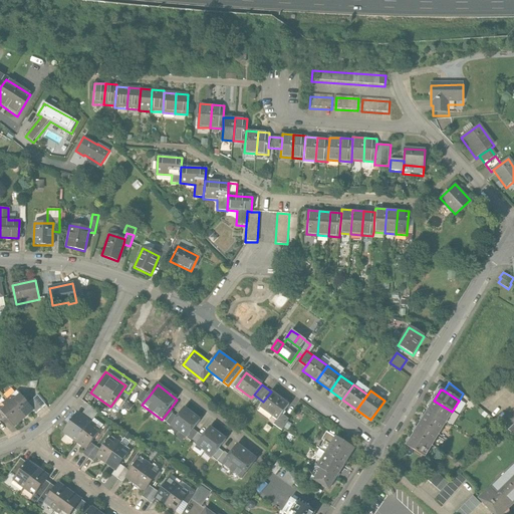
[(17,392),(7,400),(23,418),(33,410),(28,404),(17,392)]
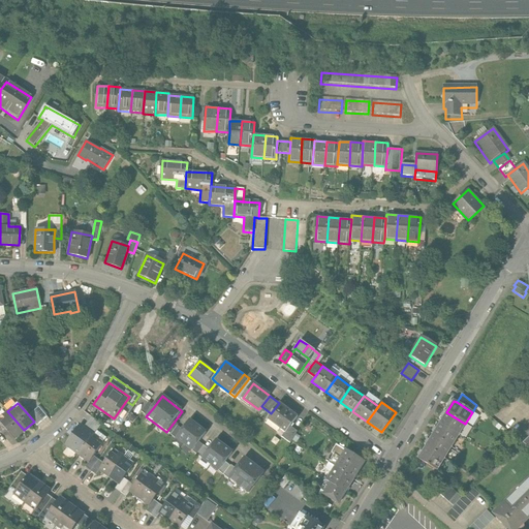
[(298,416),(279,403),(271,413),(268,418),(285,432),(290,426),(298,416)]
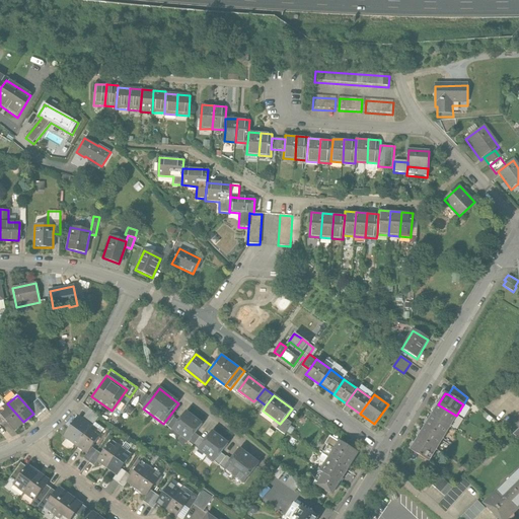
[(138,404),(143,409),(150,400),(145,396),(138,404)]
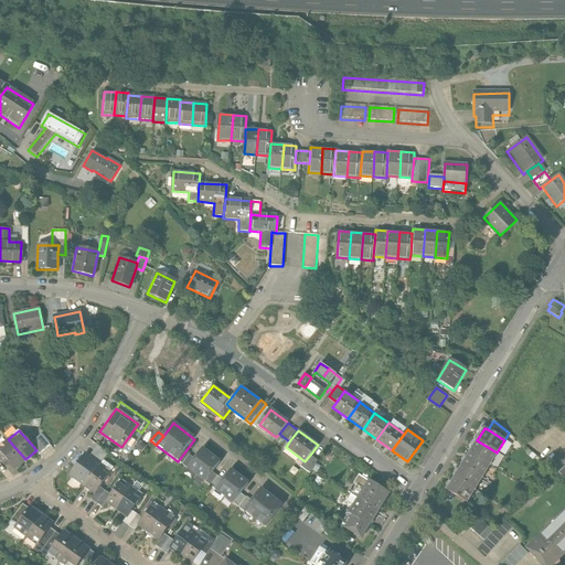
[(31,444),(36,450),(39,454),(50,444),(42,434),(31,444)]
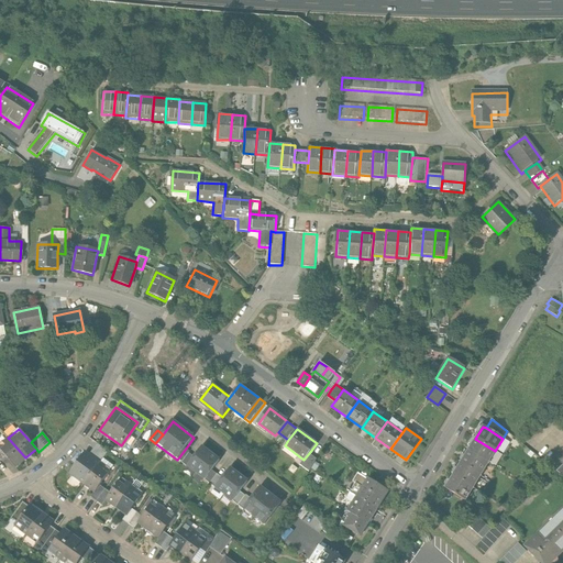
[(14,466),(25,457),(8,438),(0,444),(0,449),(6,455),(14,466)]
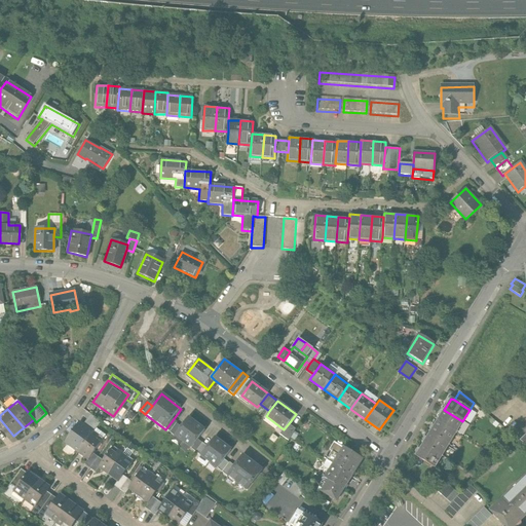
[(444,410),(437,421),(455,434),(462,421),(444,410)]
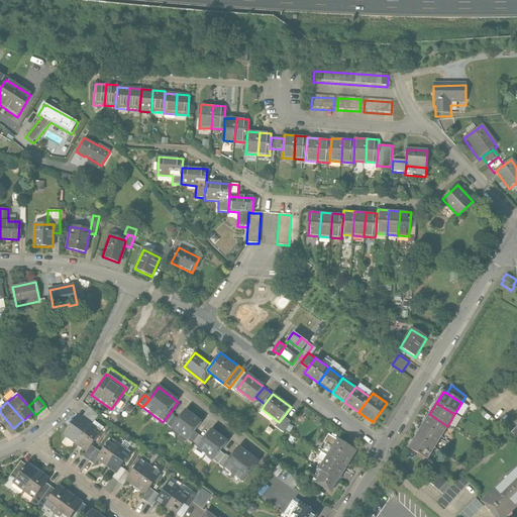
[(481,410),(510,433),(516,428),(486,404),(481,410)]
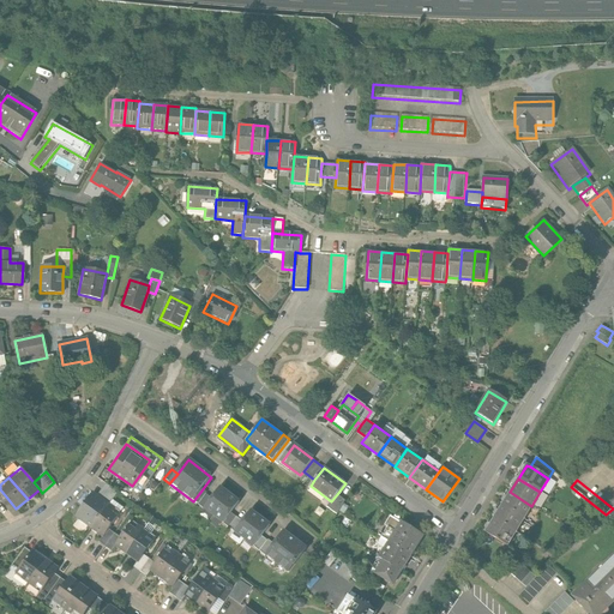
[(108,504),(116,492),(104,483),(96,495),(108,504)]
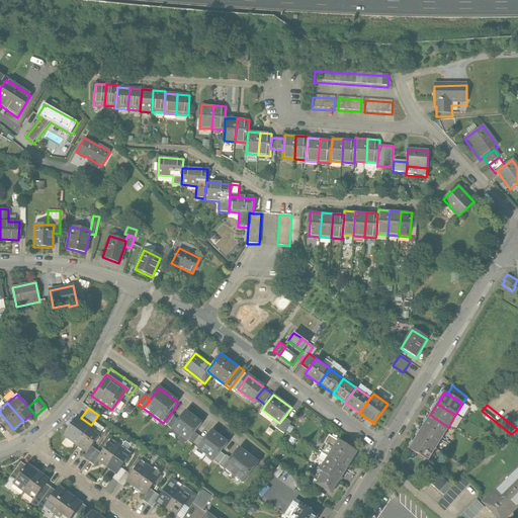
[(171,429),(180,436),(194,418),(185,411),(178,420),(171,429)]
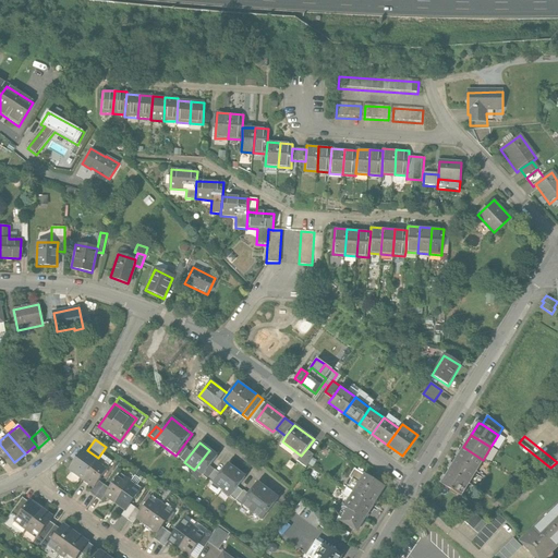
[(176,456),(180,459),(187,449),(183,446),(176,456)]
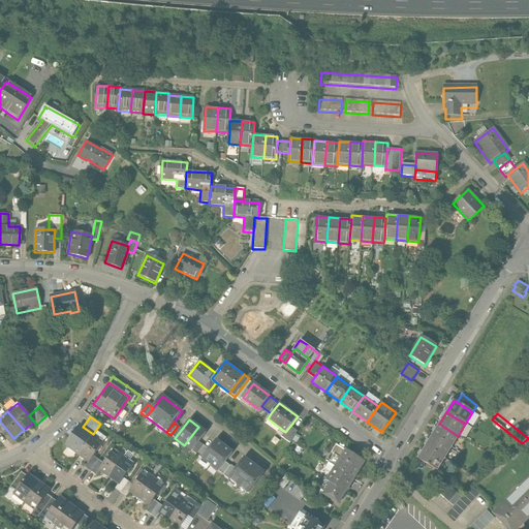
[(65,443),(79,454),(93,434),(83,427),(80,424),(65,443)]
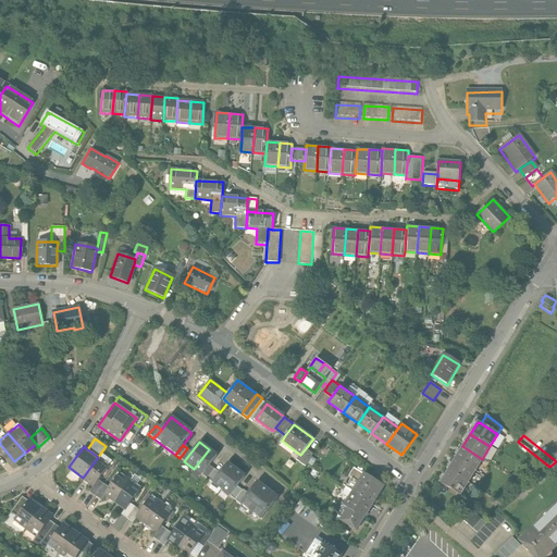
[(462,446),(455,459),(475,471),(482,459),(462,446)]
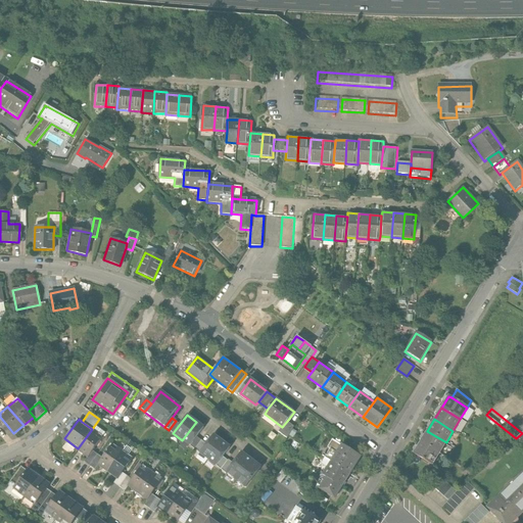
[(180,424),(176,421),(169,430),(173,433),(180,424)]
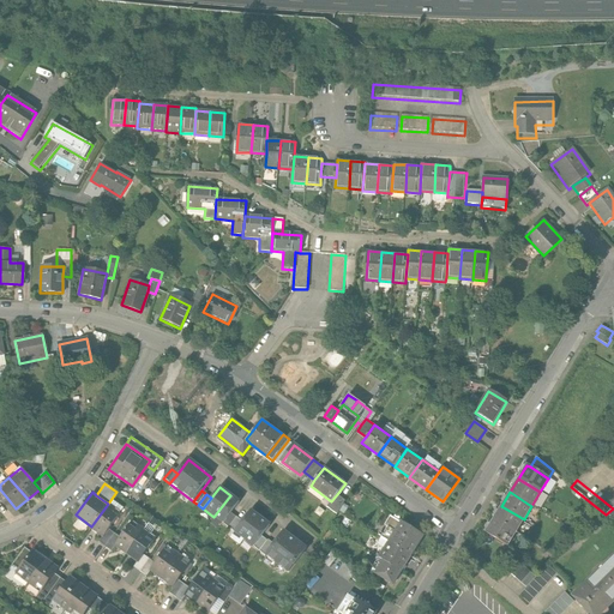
[(344,500),(337,494),(331,501),(327,507),(336,513),(339,510),(343,503),(344,500)]
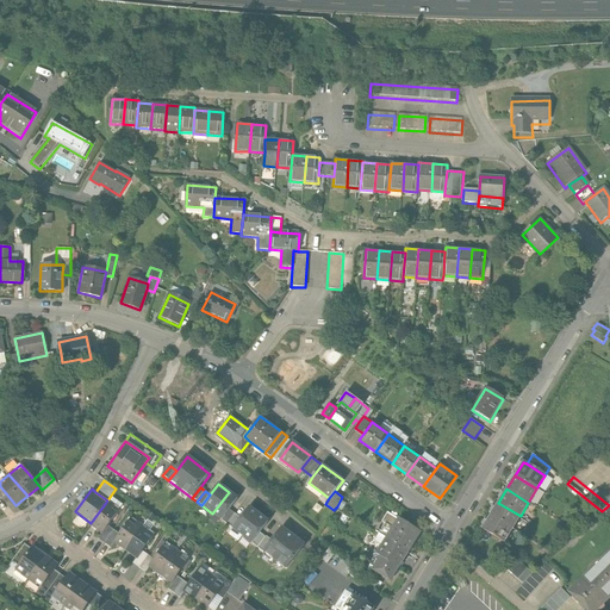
[(240,500),(229,492),(212,514),(223,522),(231,511),(240,500)]
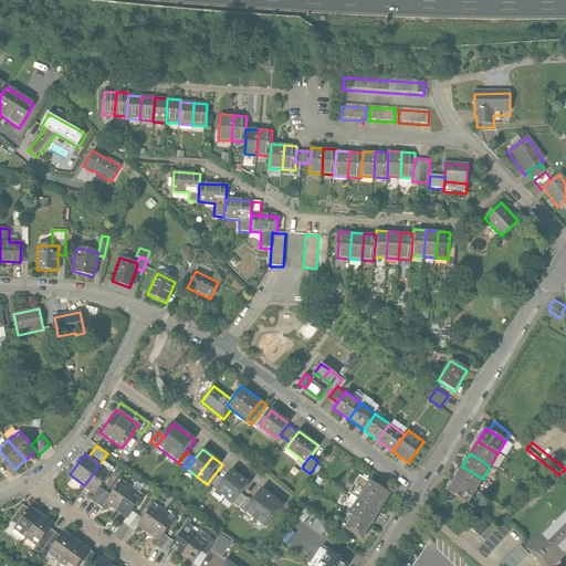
[(111,472),(100,464),(84,485),(95,493),(100,486),(111,472)]
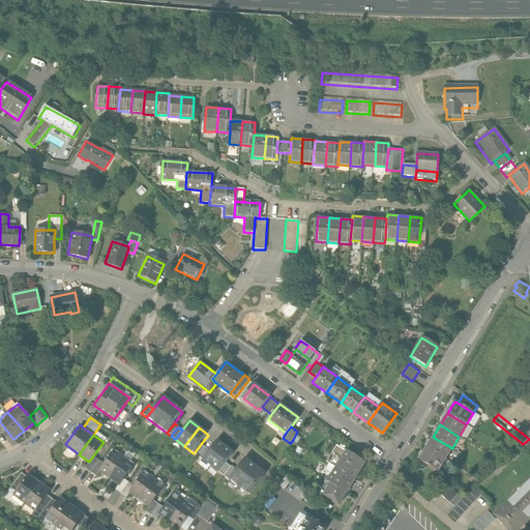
[(433,437),(425,448),(445,461),(452,448),(433,437)]
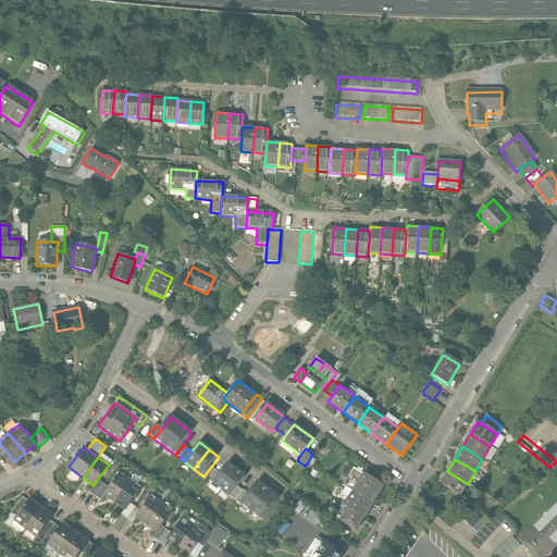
[(212,483),(222,491),(237,470),(227,463),(220,473),(212,483)]
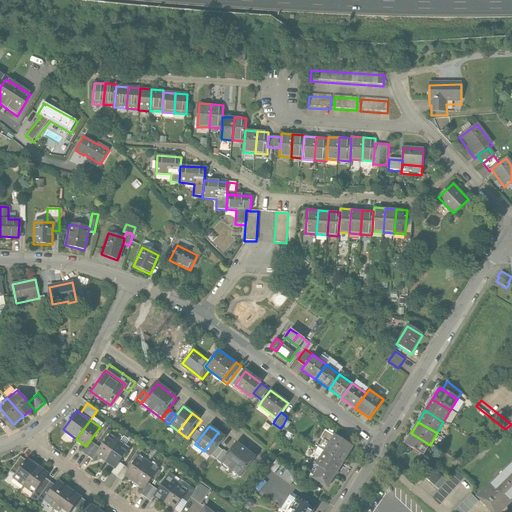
[(187,438),(191,441),(198,432),(194,429),(187,438)]
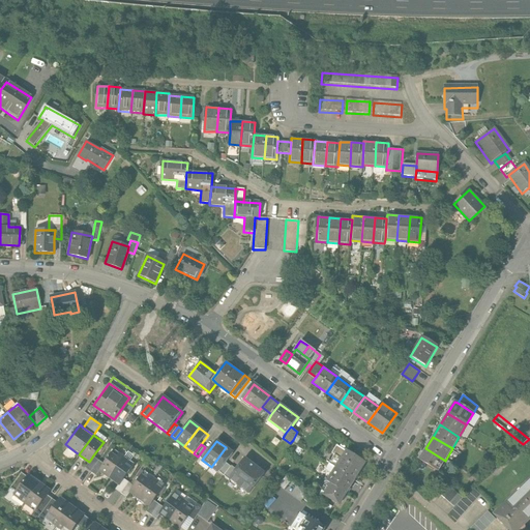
[(329,464),(334,467),(345,450),(336,445),(331,453),(334,454),(329,464)]
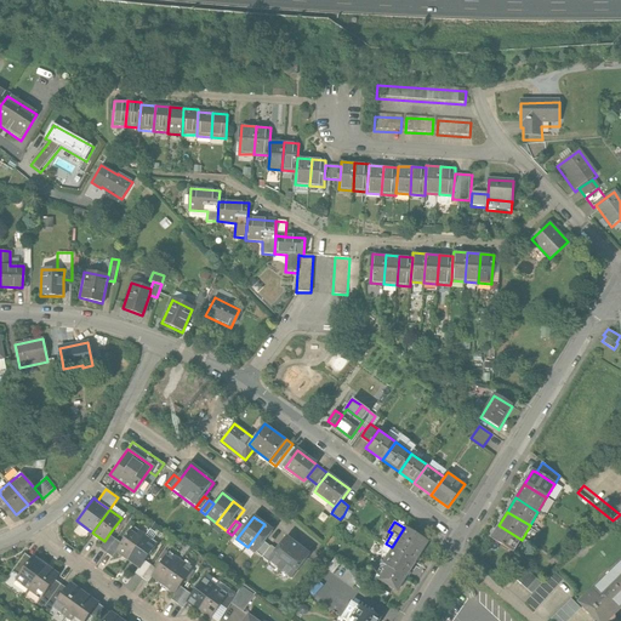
[(245,528),(240,524),(232,535),(237,539),(245,528)]
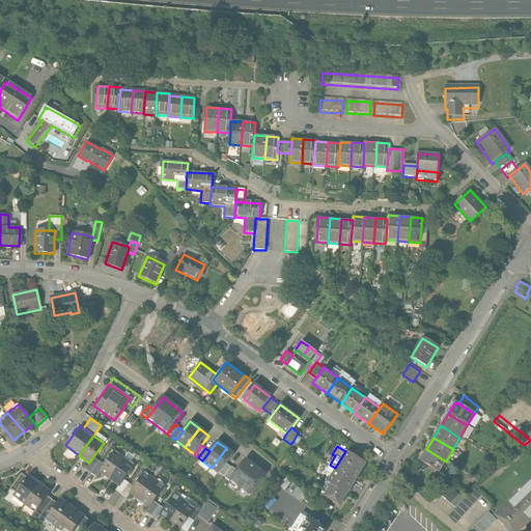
[(234,455),(226,448),(212,468),(221,474),(227,465),(234,455)]
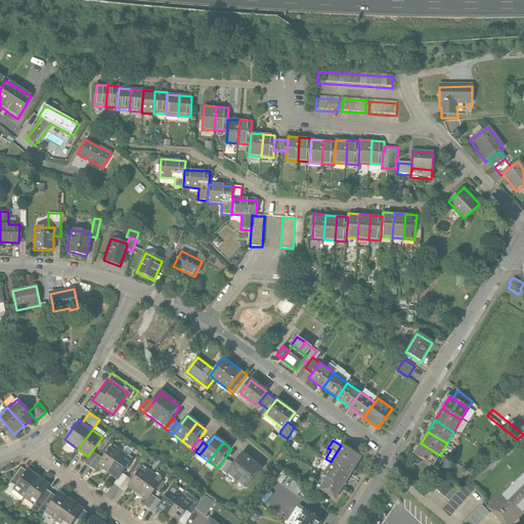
[(433,467),(440,455),(421,443),(413,455),(433,467)]
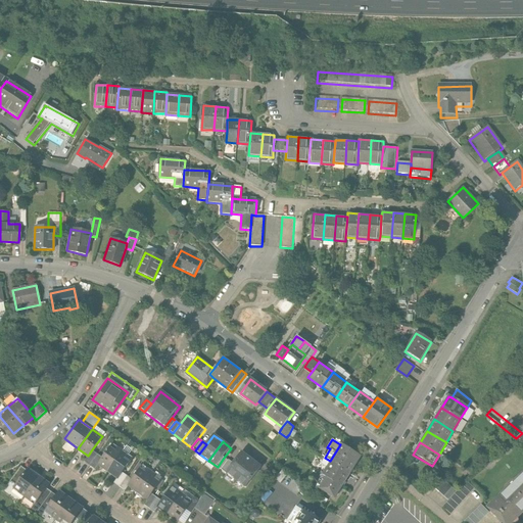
[(98,464),(108,471),(123,452),(112,444),(103,458),(98,464)]
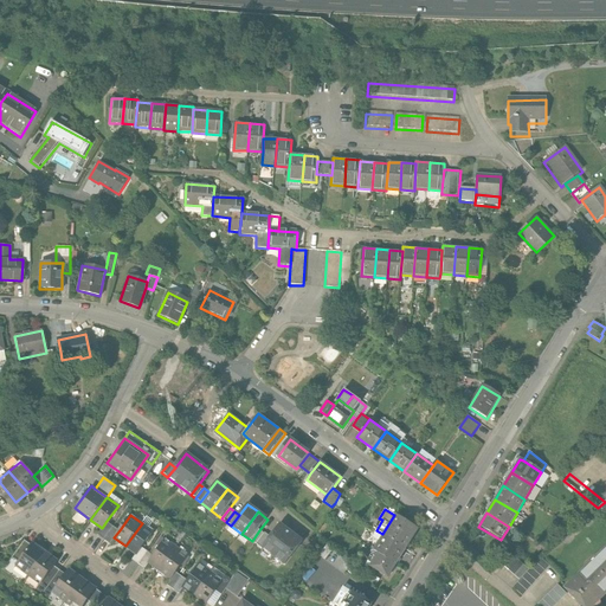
[(394,515),(382,534),(405,548),(417,529),(394,515)]
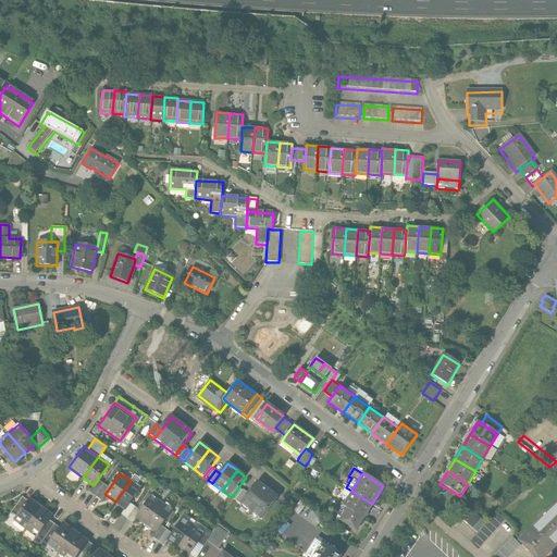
[(89,491),(95,495),(103,483),(98,479),(94,485),(89,491)]
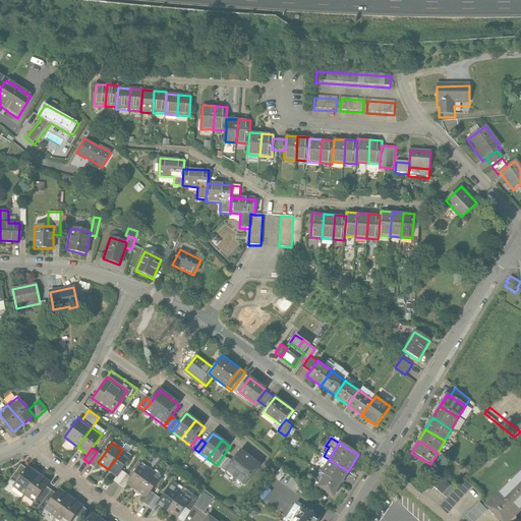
[(131,457),(122,450),(108,469),(117,476),(121,470),(131,457)]
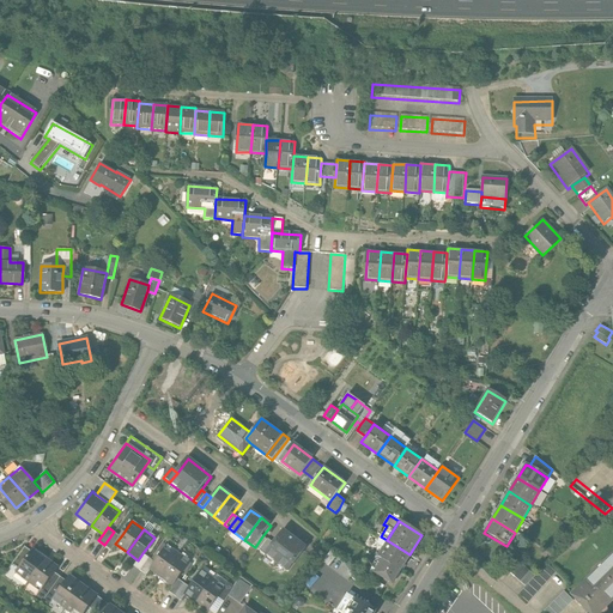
[(272,544),(263,554),(285,571),(303,547),(283,530),(272,544)]
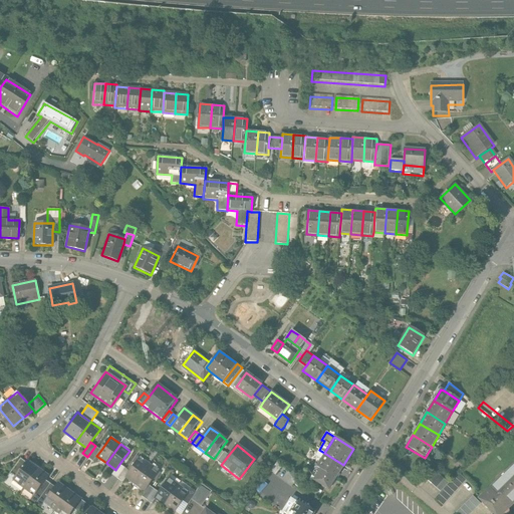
[(101,450),(95,446),(87,457),(93,461),(96,456),(101,450)]
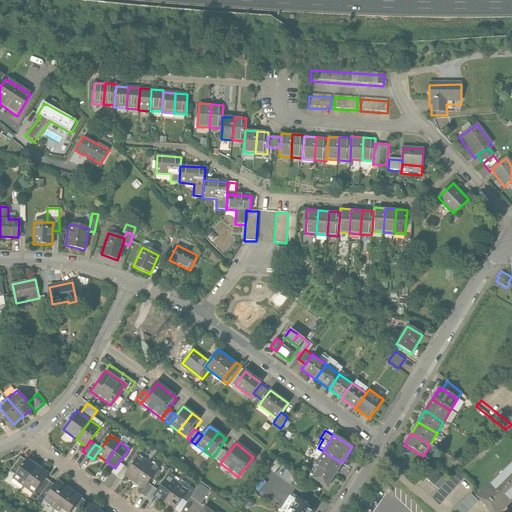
[(213,457),(216,460),(223,451),(219,448),(213,457)]
